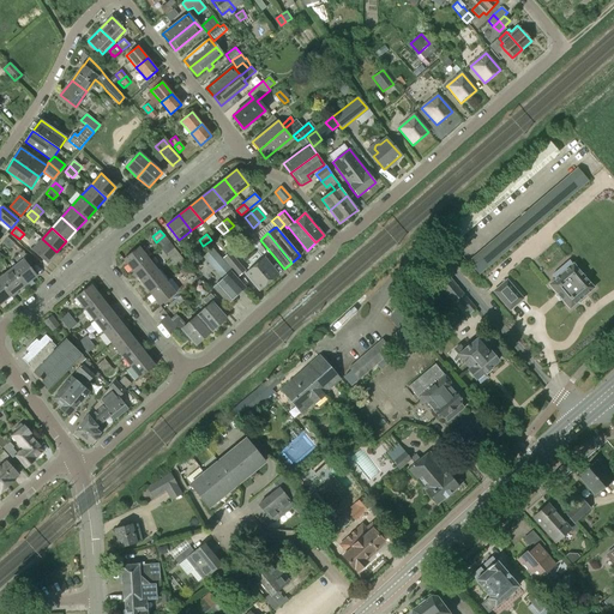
[(10,250),(14,245),(7,238),(2,244),(10,250)]
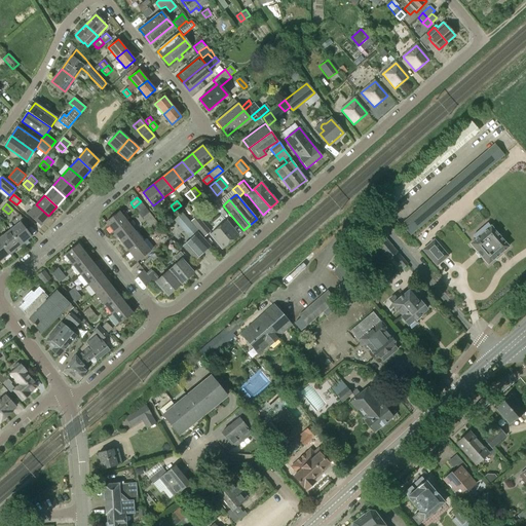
[(48,216),(36,204),(27,214),(40,226),(48,216)]
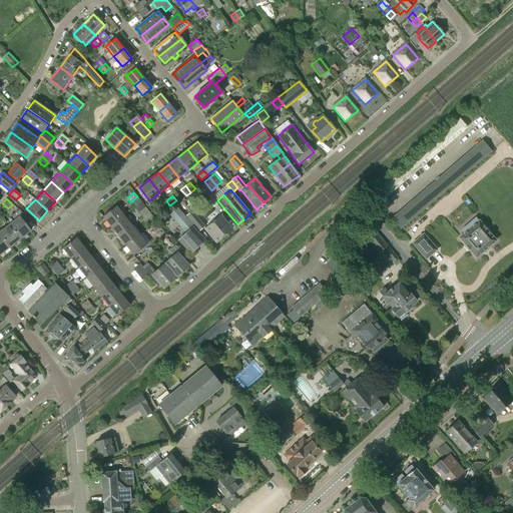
[(169,205),(166,200),(159,206),(163,210),(169,205)]
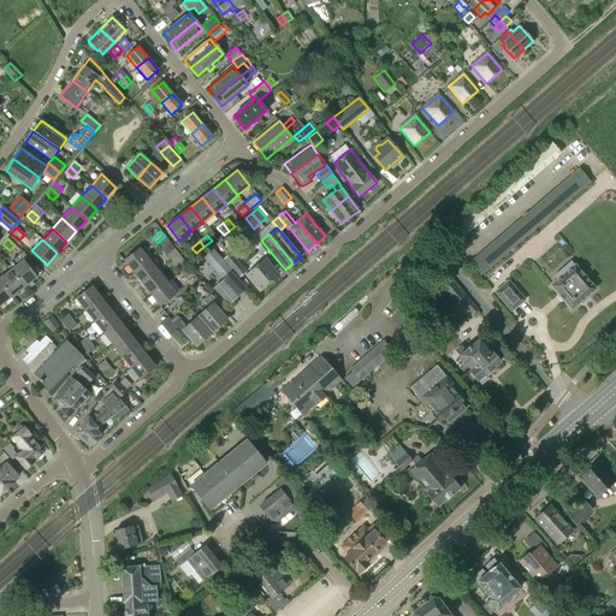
[(132,272),(148,260),(138,248),(123,260),(132,272)]
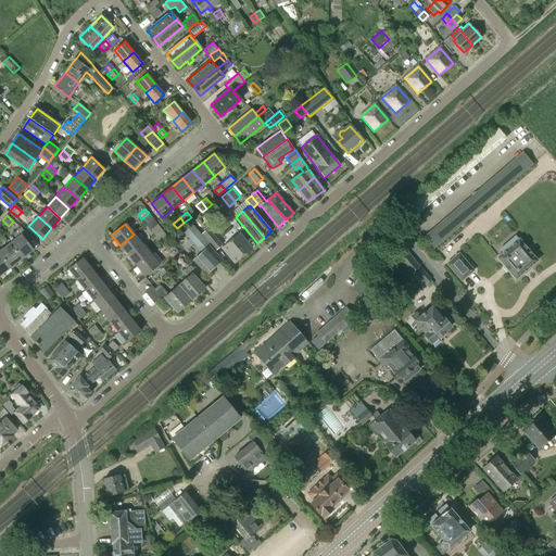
[(154,236),(162,229),(158,225),(150,230),(154,236)]
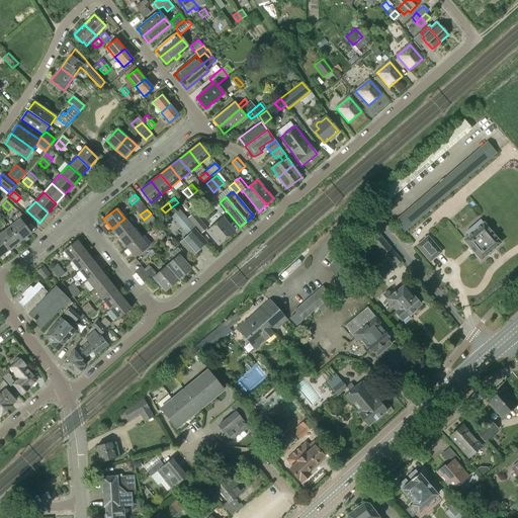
[(178,220),(190,234),(180,243),(192,256),(206,243),(195,230),(196,229),(179,209),(171,217),(176,222),(178,220)]
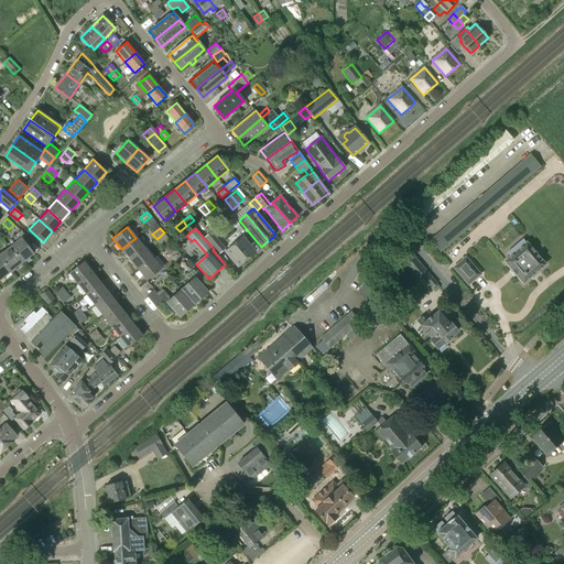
[(20,239),(10,248),(21,262),(33,253),(25,245),(31,240),(21,231),(17,235),(20,239)]
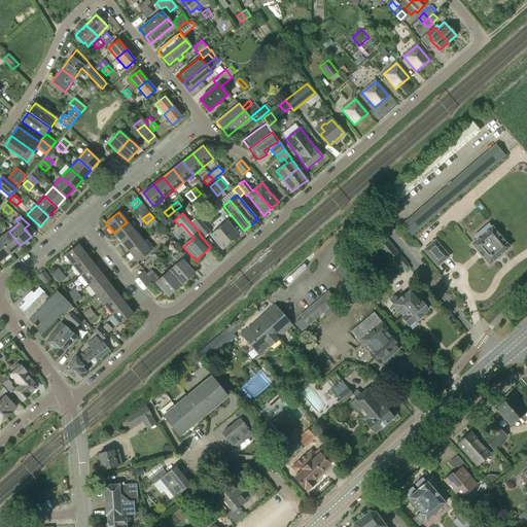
[(190,221),(204,238),(211,233),(197,216),(190,221)]
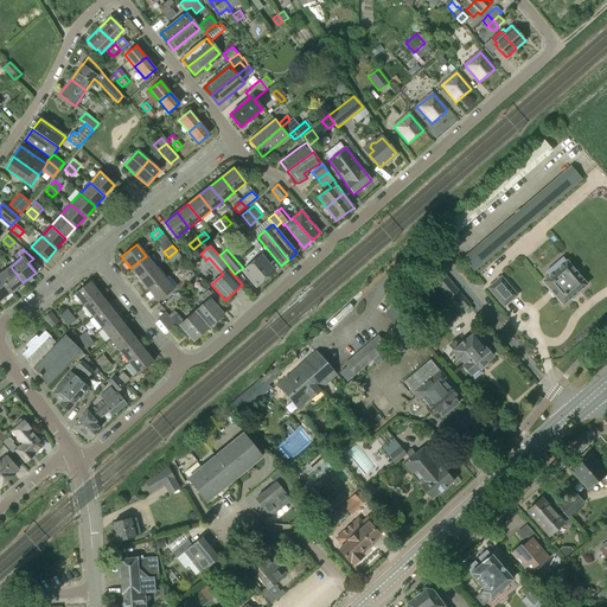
[(180,256),(177,250),(168,257),(173,262),(180,256)]
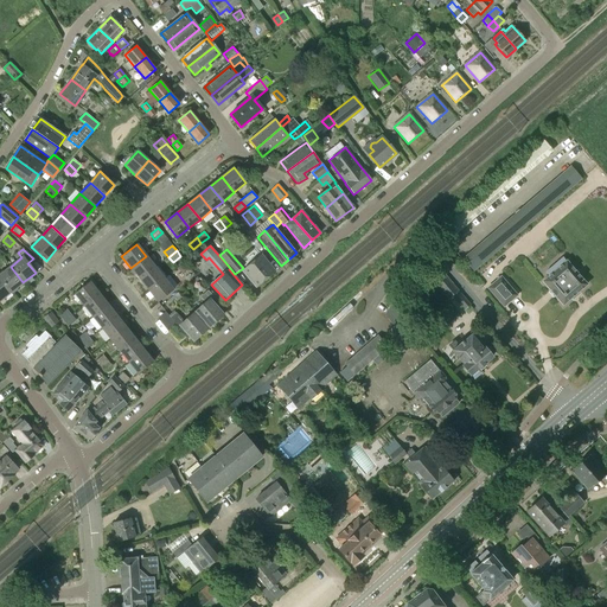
[(473,272),(480,266),(470,253),(462,259),(473,272)]
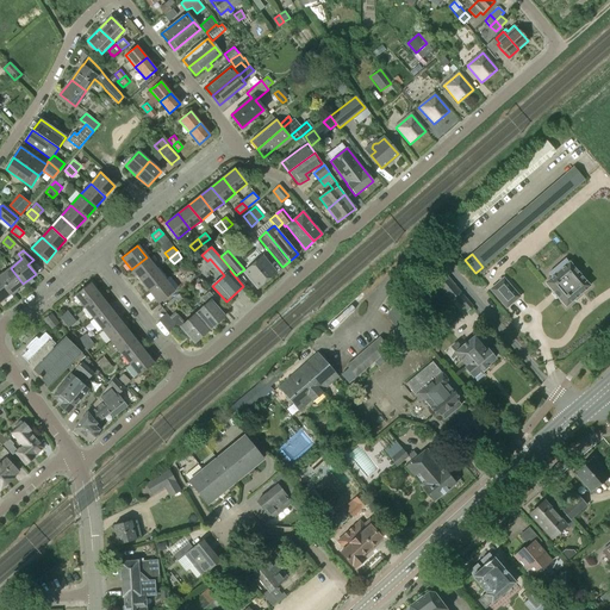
[(257,288),(275,273),(262,256),(243,272),(257,288)]
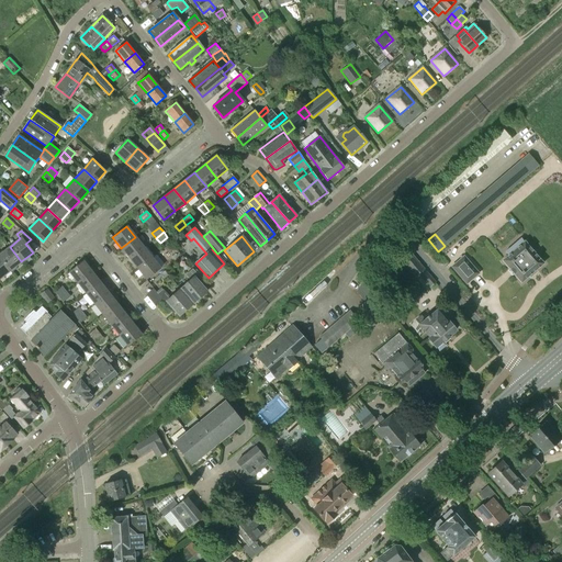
[(135,237),(121,248),(130,259),(144,247),(135,237)]
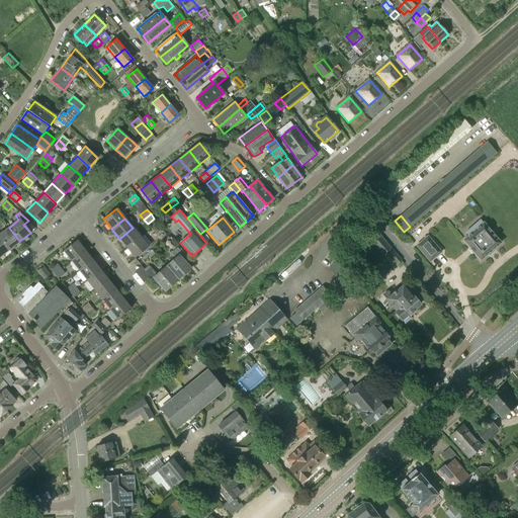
[(468,236),(463,240),(469,247),(468,248),(473,253),(475,253),(481,260),(487,254),(494,249),(500,243),(483,223),(483,224),(482,225),(484,226),(478,232),(476,230),(472,227),(465,233),(468,236)]
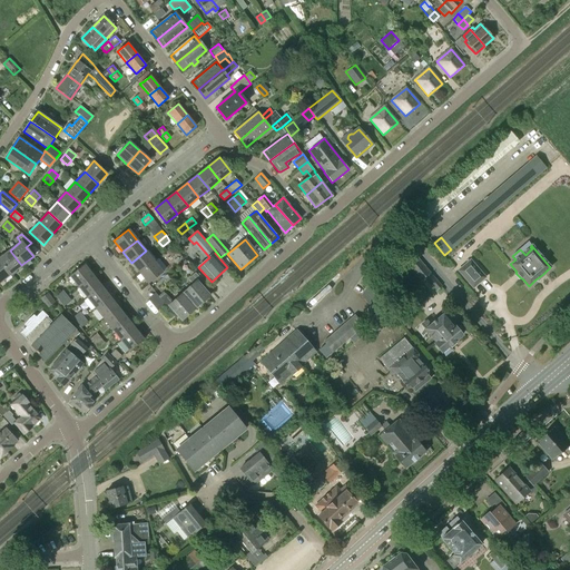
[(174,246),(166,252),(170,257),(178,252),(174,246)]
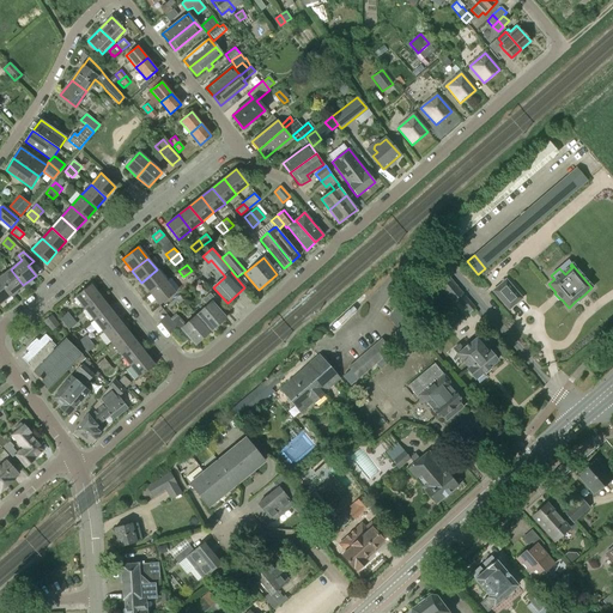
[(23,285),(11,269),(0,278),(0,280),(11,295),(23,285)]
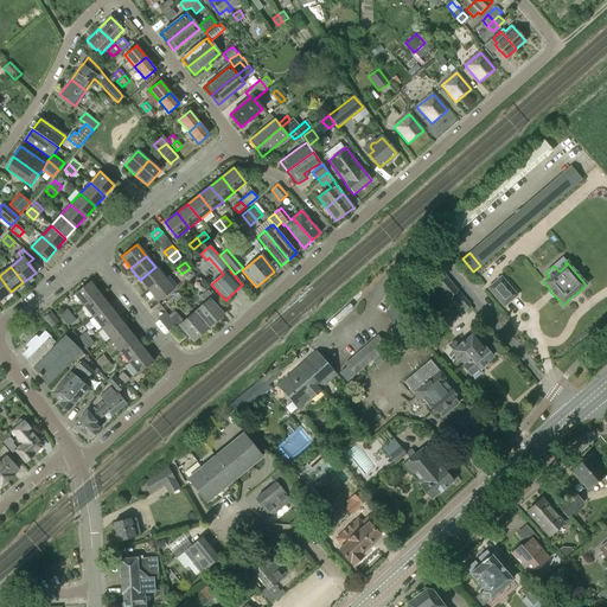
[(155,267),(140,280),(148,291),(164,279),(155,267)]
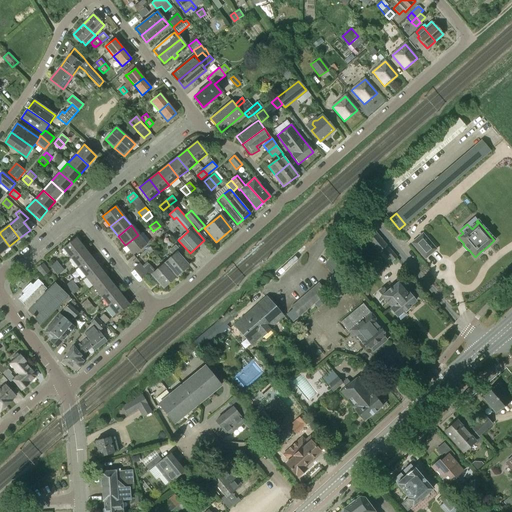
[(366,238),(365,239),(378,253),(387,245),(374,230),(365,237),(366,238)]
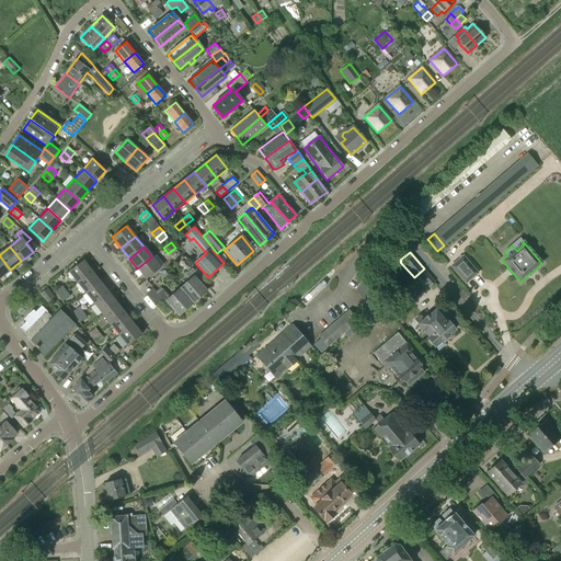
[(385,260),(392,265),(398,259),(391,253),(385,260)]
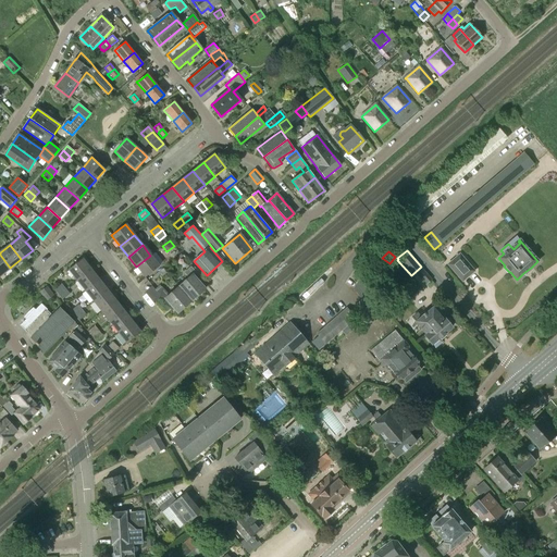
[(0,275),(10,268),(0,255),(0,275)]
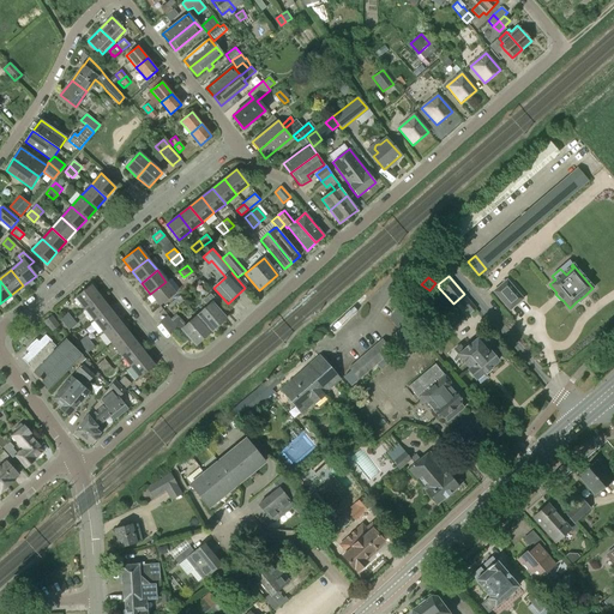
[(506,281),(493,292),(510,311),(523,299),(506,281)]
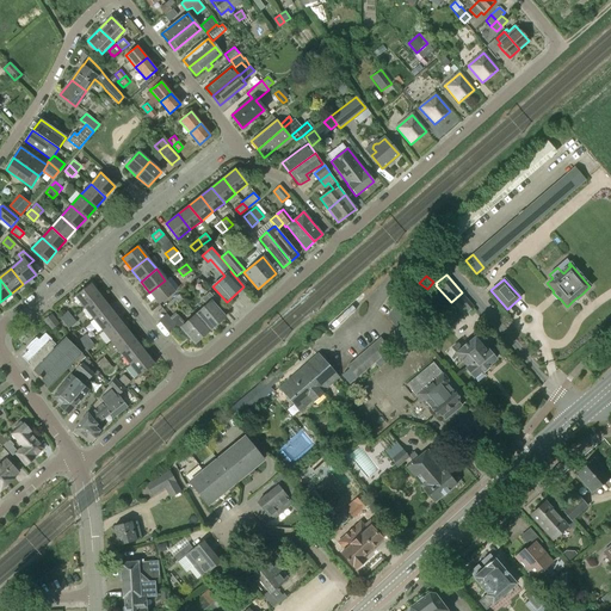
[(165,281),(149,292),(159,304),(174,292),(165,281)]
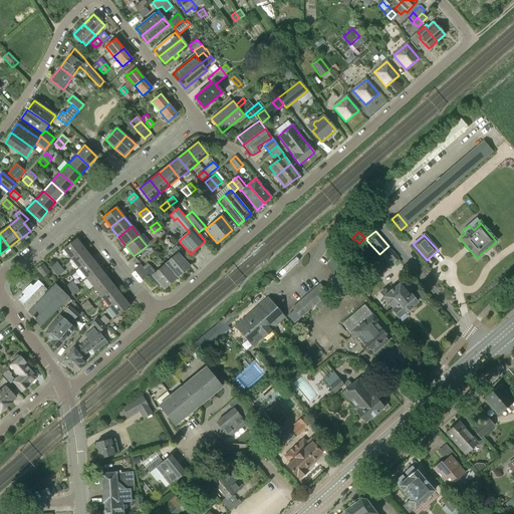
[(70,259),(83,248),(75,239),(62,249),(70,259)]
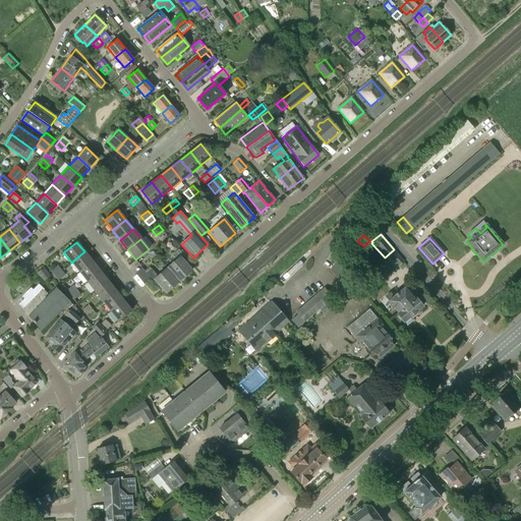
[(179,282),(191,271),(185,265),(188,262),(178,250),(172,256),(176,261),(167,269),(179,282)]
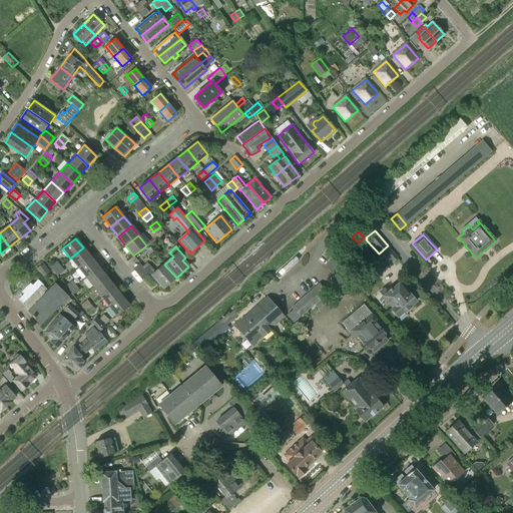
[(83,247),(70,259),(78,268),(91,258),(83,247)]
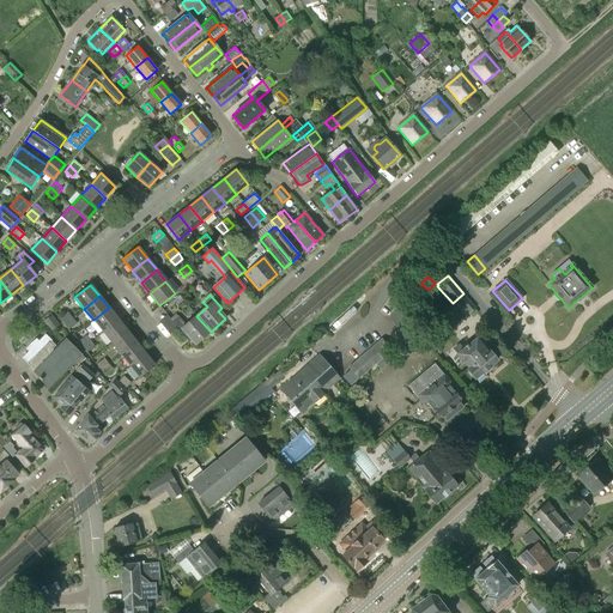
[(466,297),(460,302),(469,313),(475,308),(466,297)]
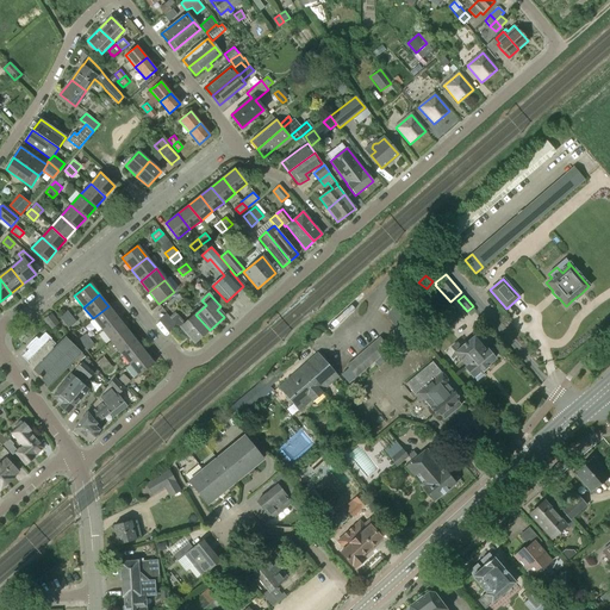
[(117,318),(109,306),(93,318),(101,330),(117,318)]
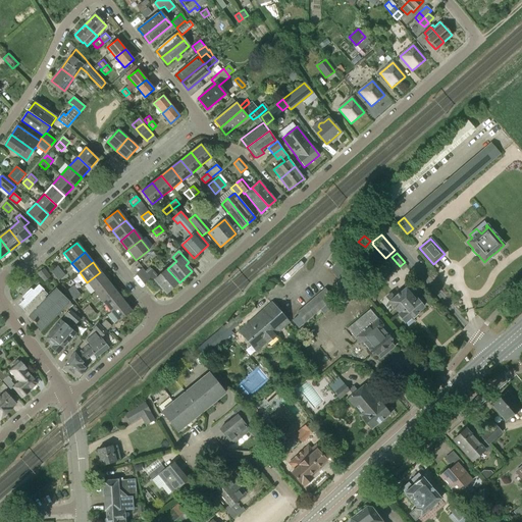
[(55,276),(61,271),(58,266),(51,271),(55,276)]
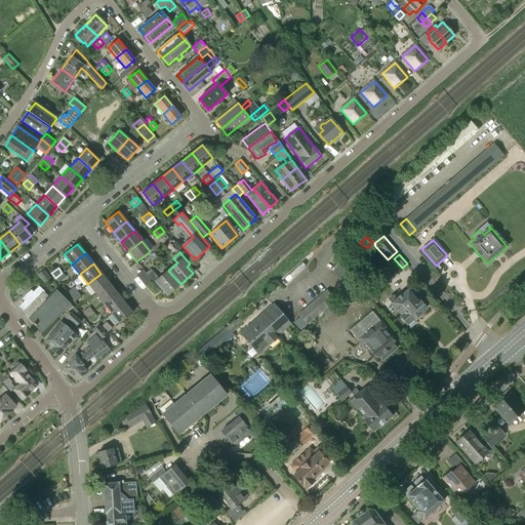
[(44,284),(51,279),(44,270),(37,276),(44,284)]
